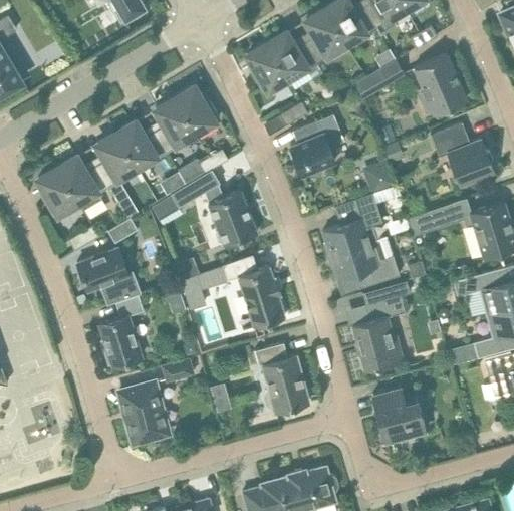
[(86,0),(87,0),(111,0),(123,21),(131,17),(133,20),(143,15),(141,11),(147,7),(142,0),(86,0)]
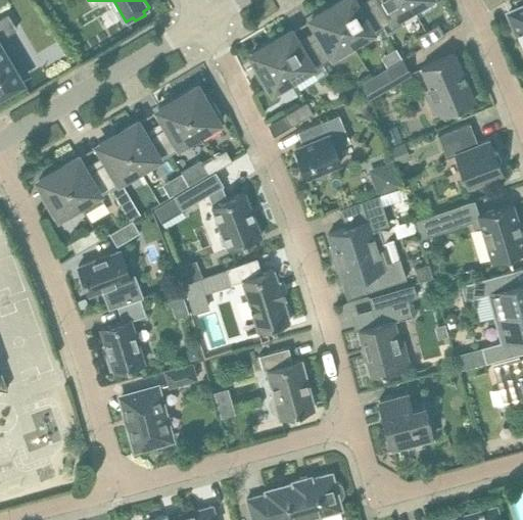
[(351,0),(345,0),(331,9),(351,44),(370,34),(372,37),(383,30),(370,7),(360,13),(351,0)]
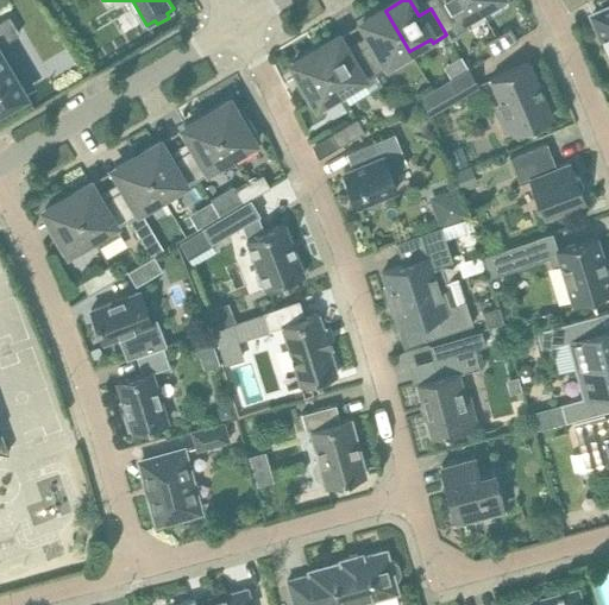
[(478,11),(472,0),(441,0),(443,1),(431,8),(446,35),(459,26),(457,23),(478,11)]
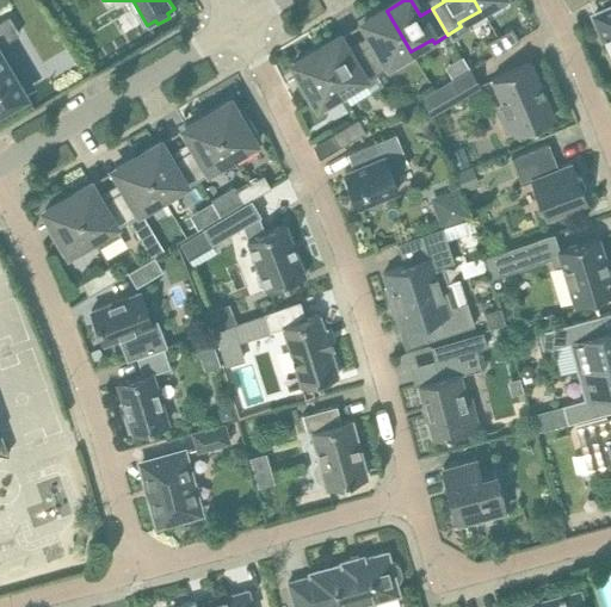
[(474,0),(480,11),(498,0),(474,0)]
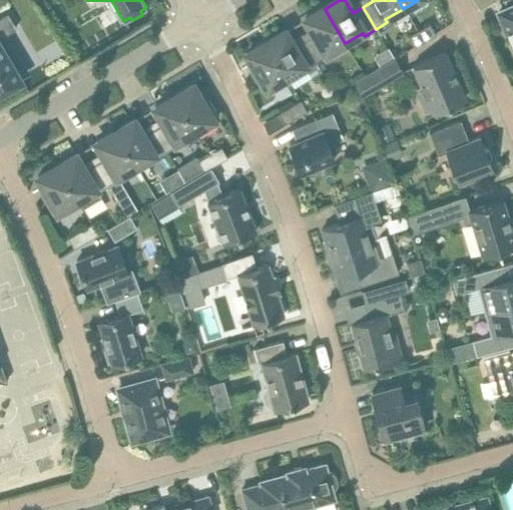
[(512,8),(499,14),(512,47),(512,8)]
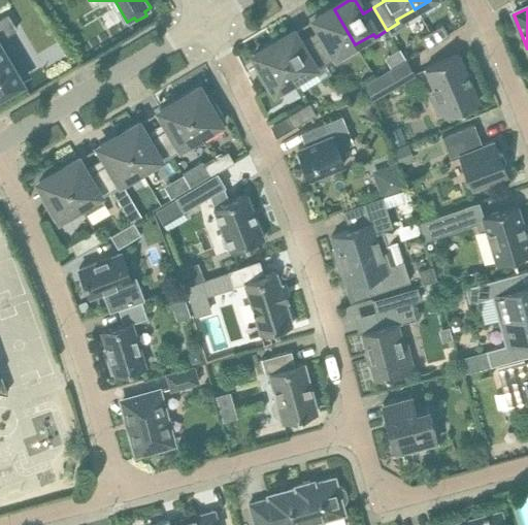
[(355,44),(334,9),(314,21),(324,37),(314,43),(327,66),(338,59),(336,56),(355,44)]
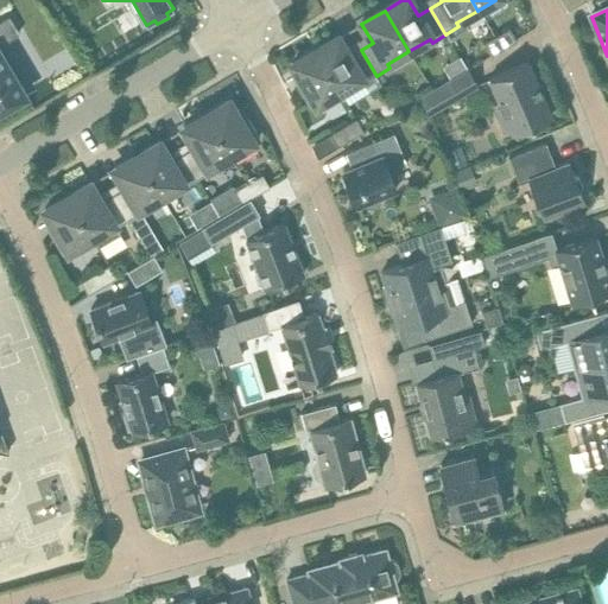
[(0,46),(19,36),(8,18),(0,23),(0,110),(10,106),(12,109),(24,102),(21,99),(25,96),(0,53),(0,46)]
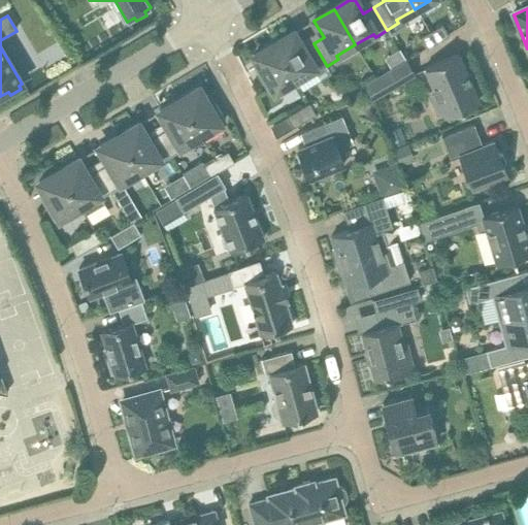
[(449,37),(442,26),(420,39),(426,51),(449,37)]
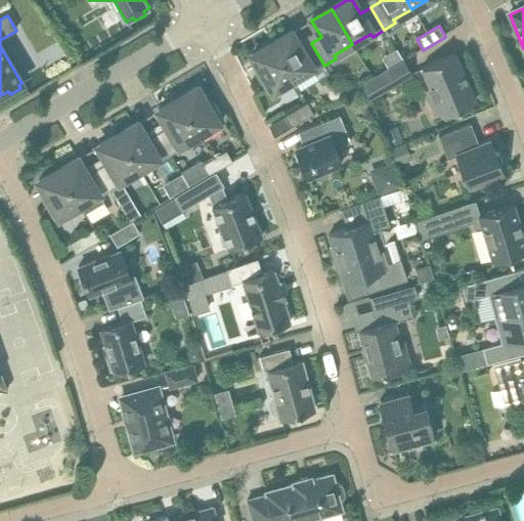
[(324,66),(311,43),(301,49),(291,33),(271,44),(292,80),(311,69),(312,72),(324,66)]
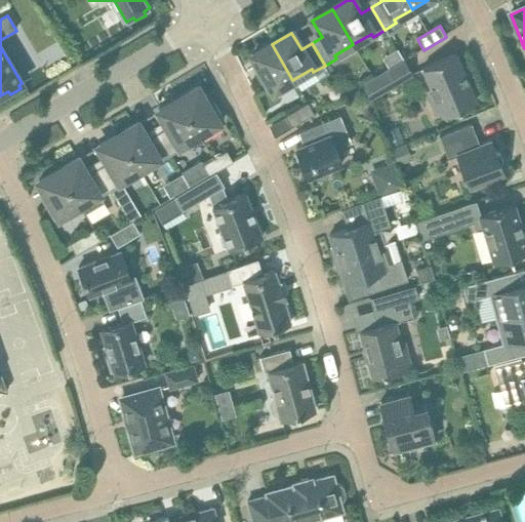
[(292,80),(272,44),(252,56),(264,76),(258,79),(268,94),(292,80)]
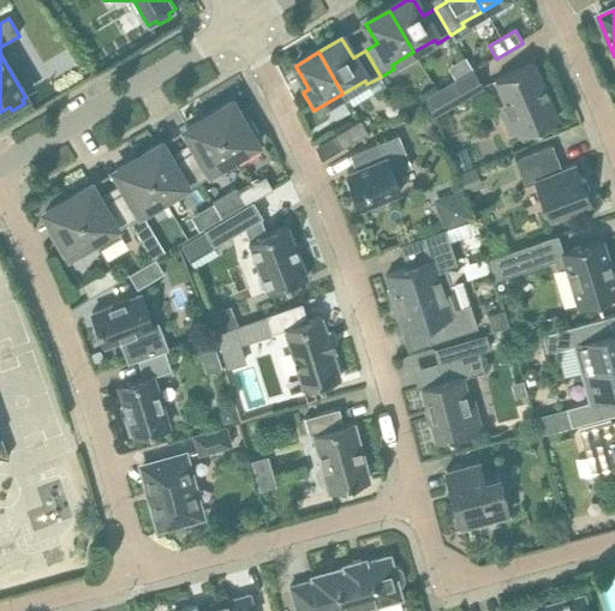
[(518,137),(557,120),(535,65),(495,82),(508,113),(501,115),(509,136),(517,132),(518,137)]
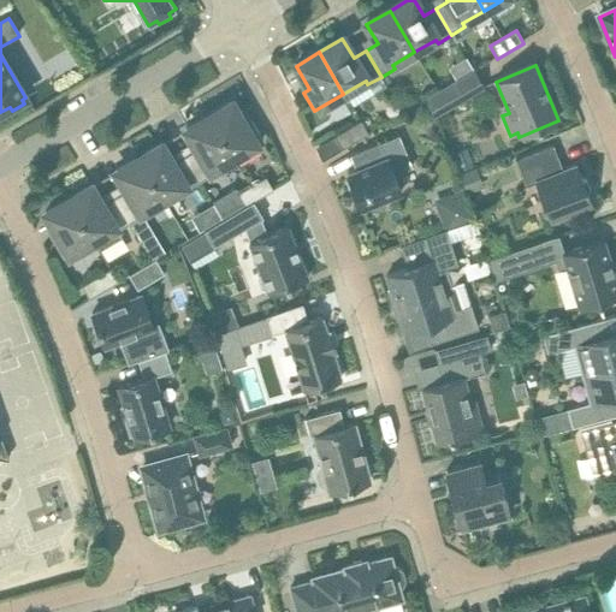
[(436,118),(484,89),(474,72),(426,101),(436,118)]
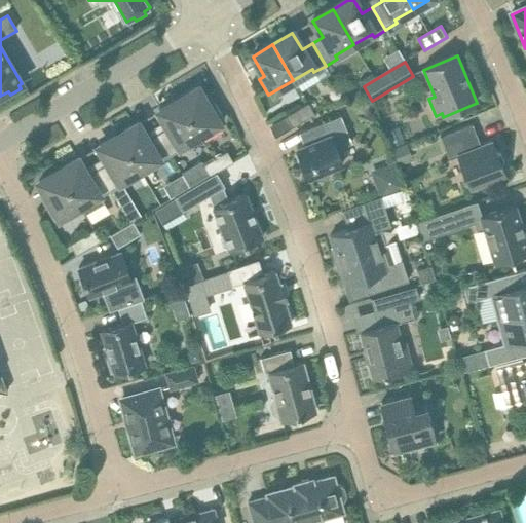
[(198,88),(178,101),(199,136),(224,121),(220,114),(215,105),(210,108),(198,88)]
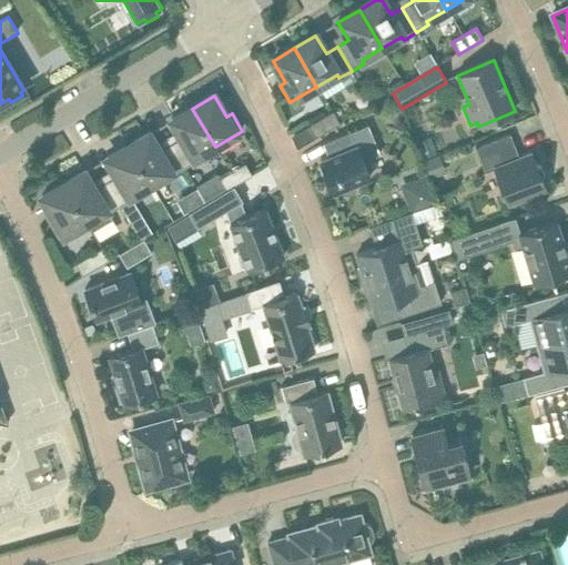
[(215,147),(192,109),(171,121),(182,139),(170,145),(184,170),(198,162),(195,159),(215,147)]
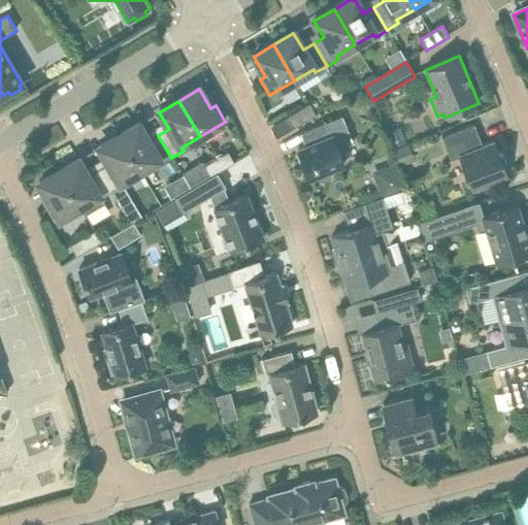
[(308,105),(287,119),(293,129),(316,116),(308,105)]
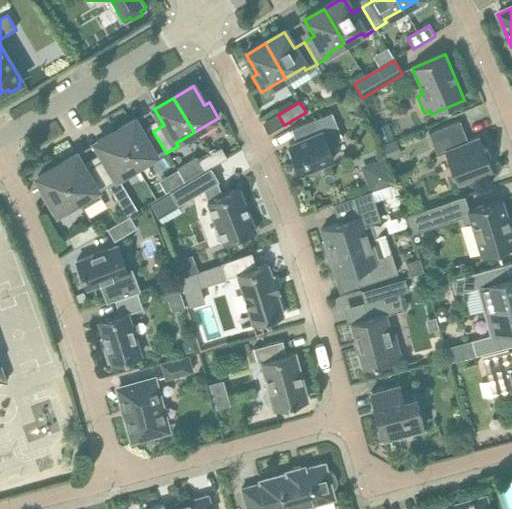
[(296,143),(288,146),(300,175),(306,173),(309,176),(313,178),(317,177),(320,175),(321,171),(321,167),(334,162),(328,147),(342,141),(331,114),(291,131),(296,143)]
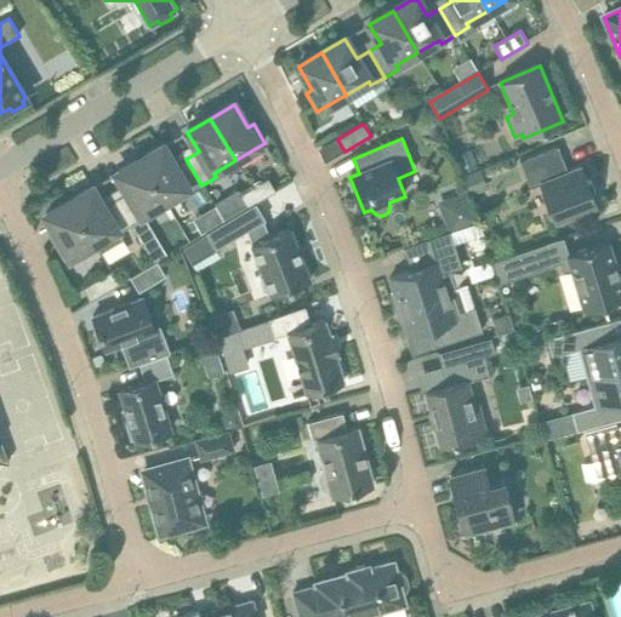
[(163,147),(140,160),(164,203),(187,189),(188,193),(201,186),(186,159),(174,166),(163,147)]
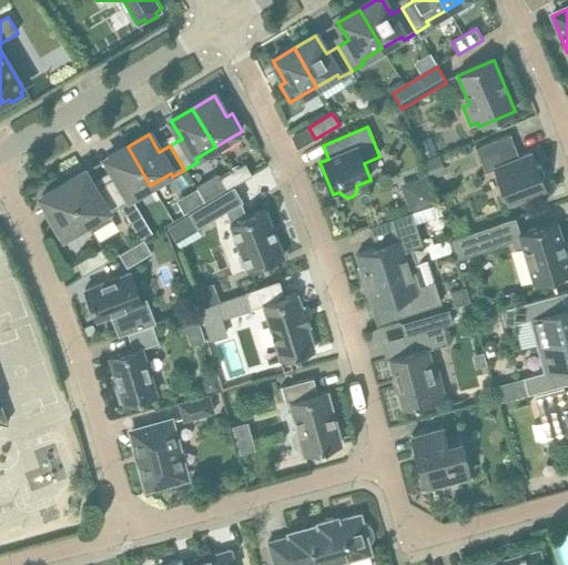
[(509,135),(476,149),(485,173),(494,170),(508,205),(546,191),(531,153),(517,159),(515,153),(516,152),(509,135)]
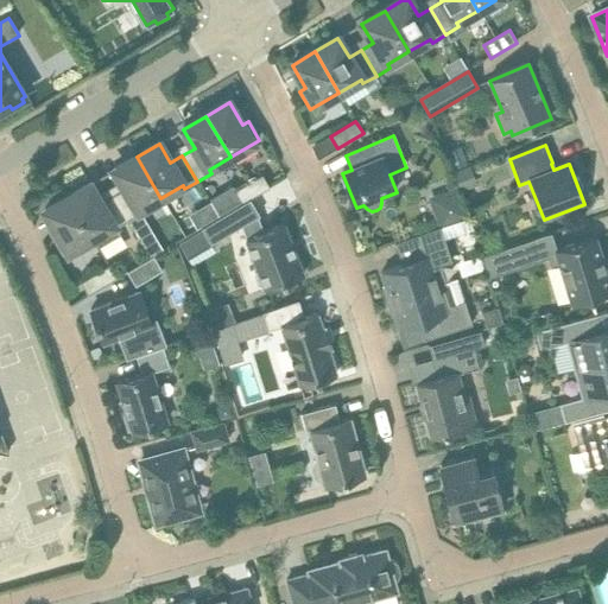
[(160,198),(137,157),(114,171),(125,190),(113,197),(128,222),(141,215),(139,211),(160,198)]
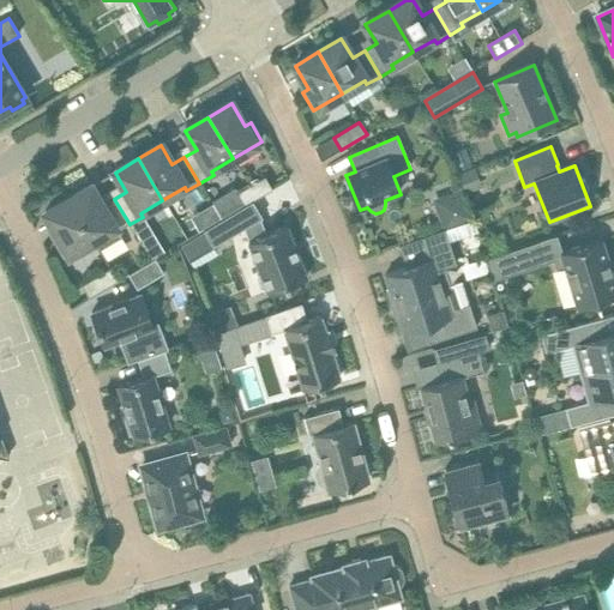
[(265,177),(236,194),(244,205),(245,207),(253,203),(272,191),(265,177)]
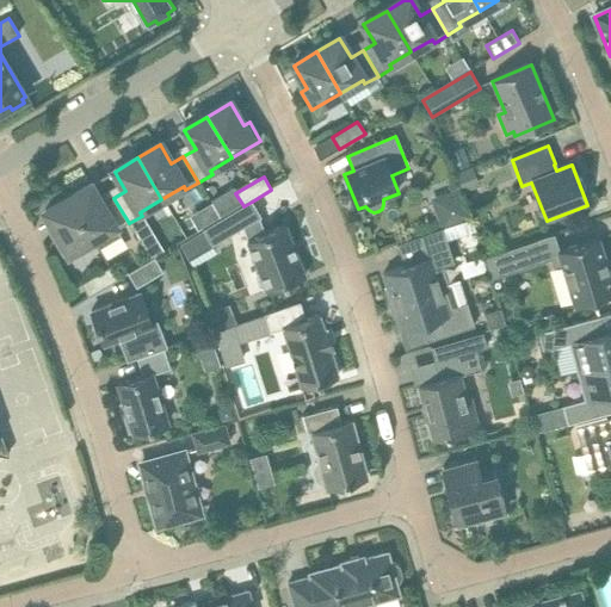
[(91,186),(67,199),(92,241),(98,251),(121,236),(117,230),(129,223),(113,198),(102,204),(91,186)]
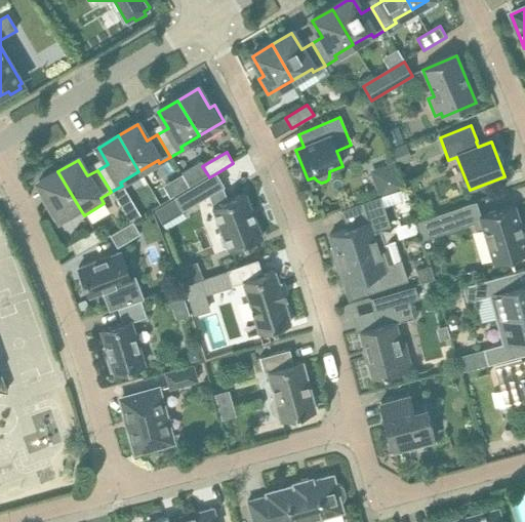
[(200,163),(182,174),(189,187),(208,175),(202,166),(200,163)]
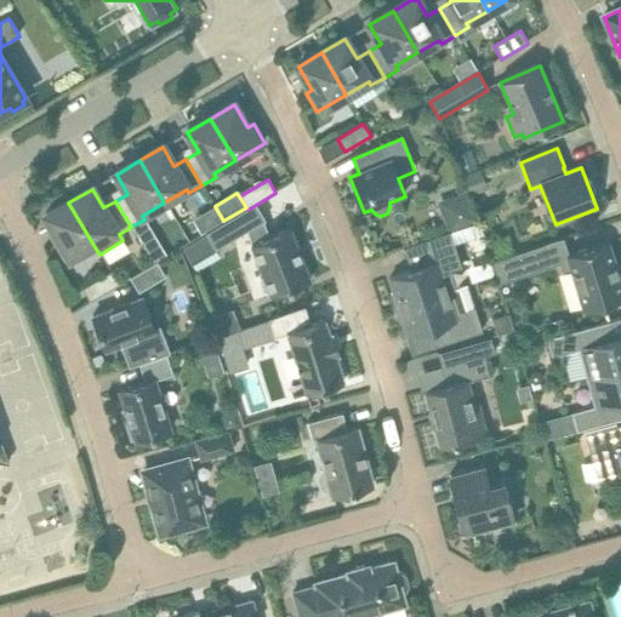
[(437,204),(448,234),(478,223),(467,193),(437,204)]
